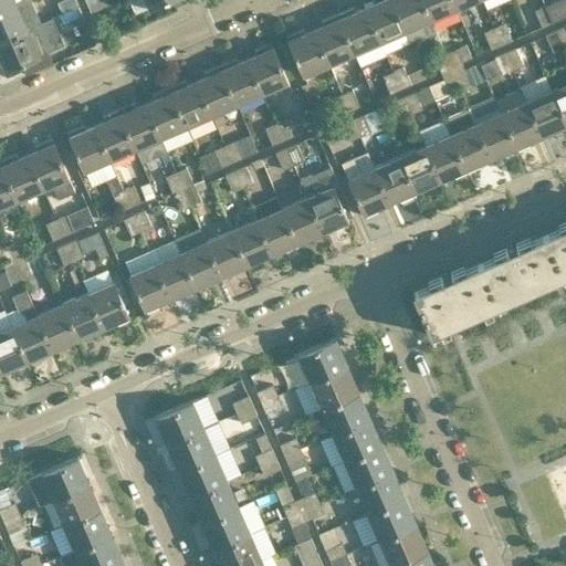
[(74,0),(61,0),(56,2),(61,12),(76,6),(74,0)]
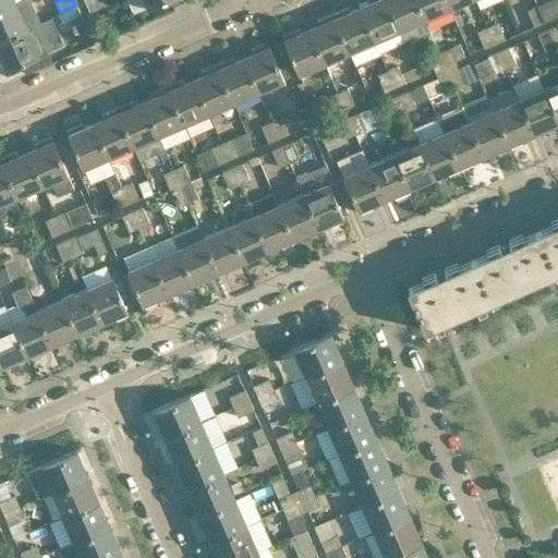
[(102,0),(88,0),(85,1),(89,12),(106,4),(102,0)]
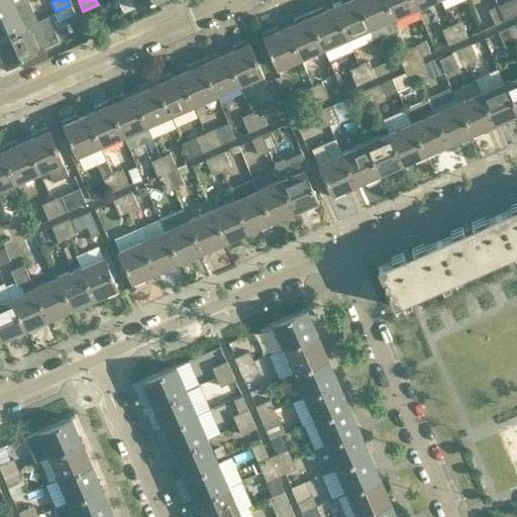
[(369,25),(357,0),(340,0),(341,1),(332,4),(346,35),(369,25)]
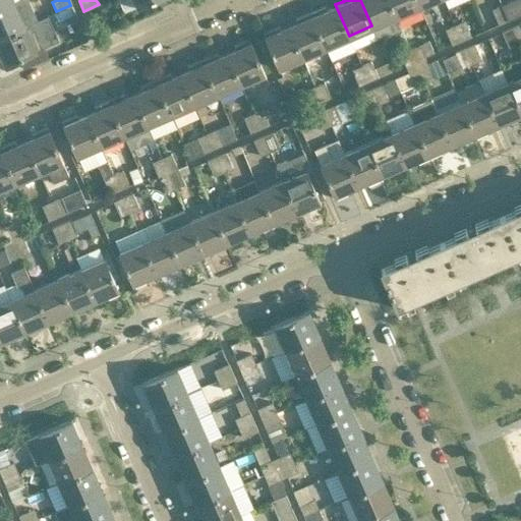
[(395,15),(388,0),(360,0),(371,25),(395,15)]
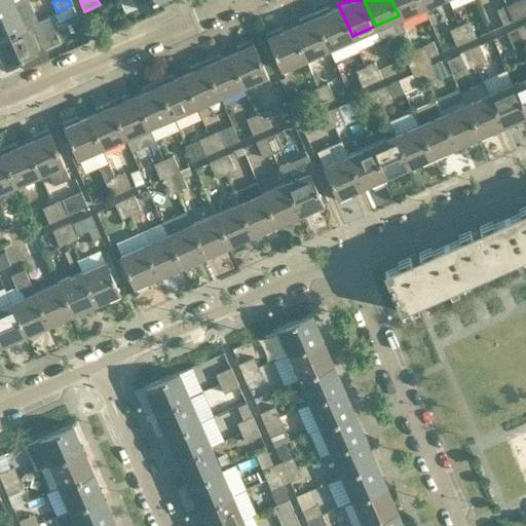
[(423,5),(420,0),(391,0),(399,15),(423,5)]
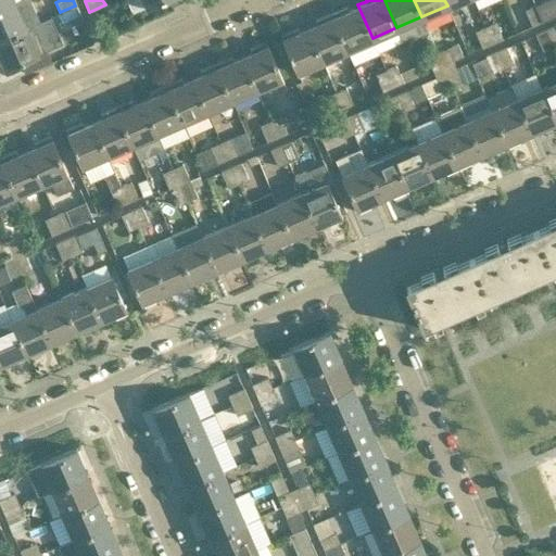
[(542,22),(555,14),(555,0),(544,0),(534,4),(542,22)]
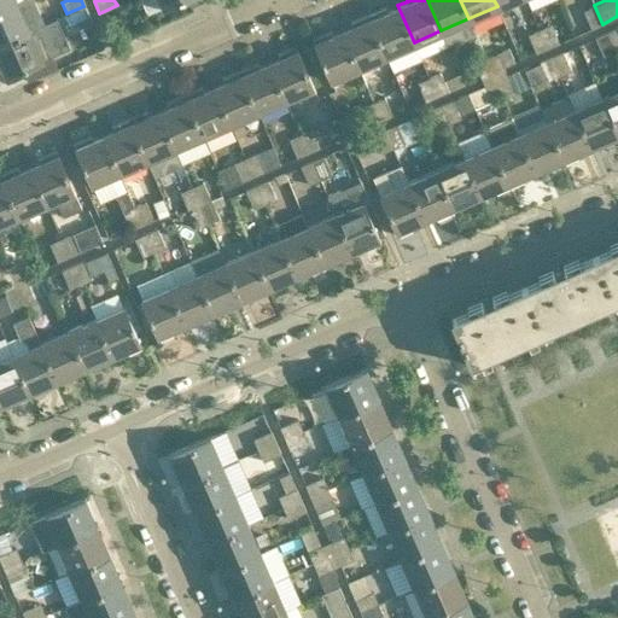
[(0,40),(29,29),(17,1),(0,7),(0,40)]
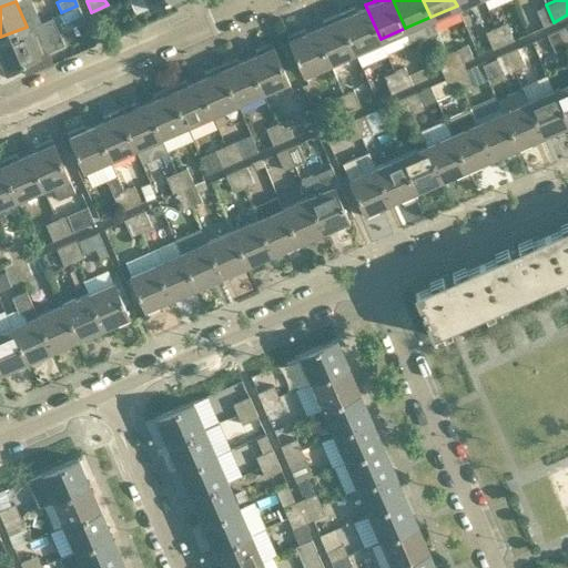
[(381,39),(365,4),(356,9),(354,6),(338,12),(355,50),(381,39)]
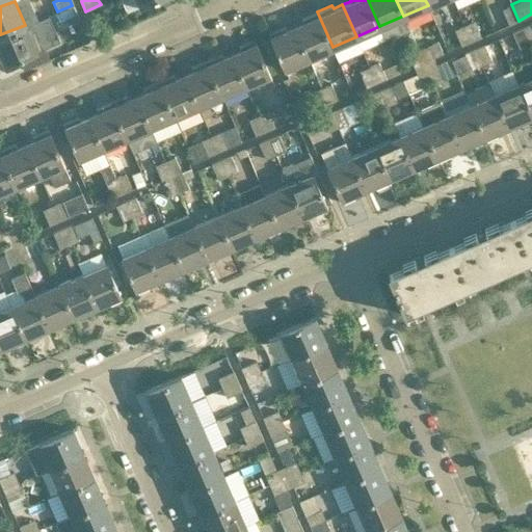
[(519,21),(511,4),(502,8),(509,25),(519,21)]
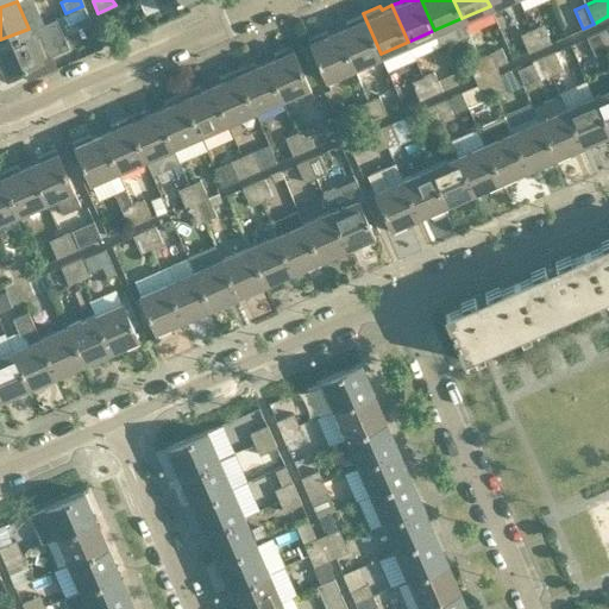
[(347,24),(337,29),(352,66),(381,54),(363,13),(345,20),(347,24)]
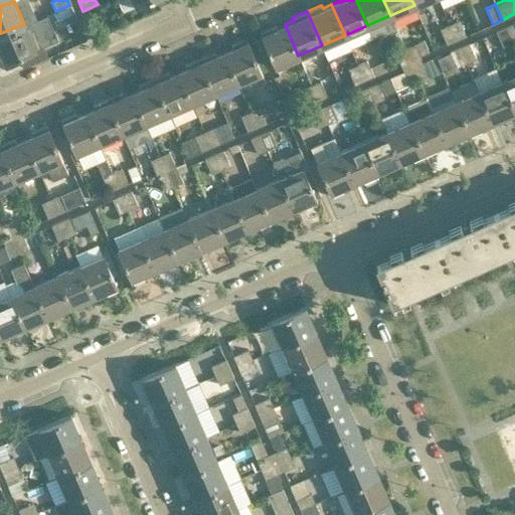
[(24,24),(0,33),(0,54),(3,62),(18,56),(42,45),(56,39),(45,16),(36,20),(25,25),(24,24)]
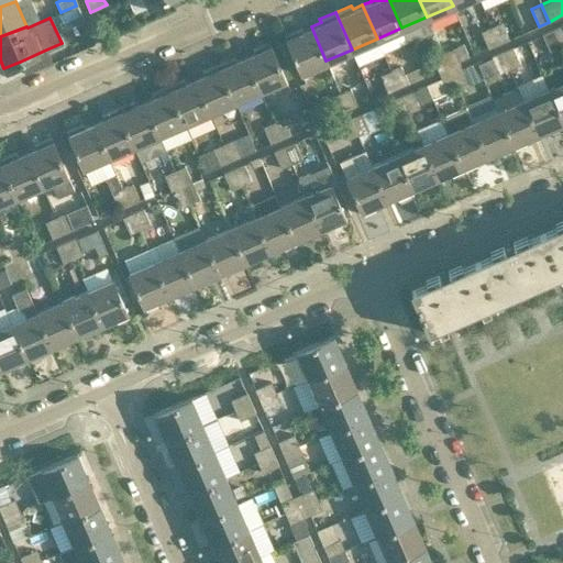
[(501,21),(495,24),(490,25),(498,42),(508,37),(501,21)]
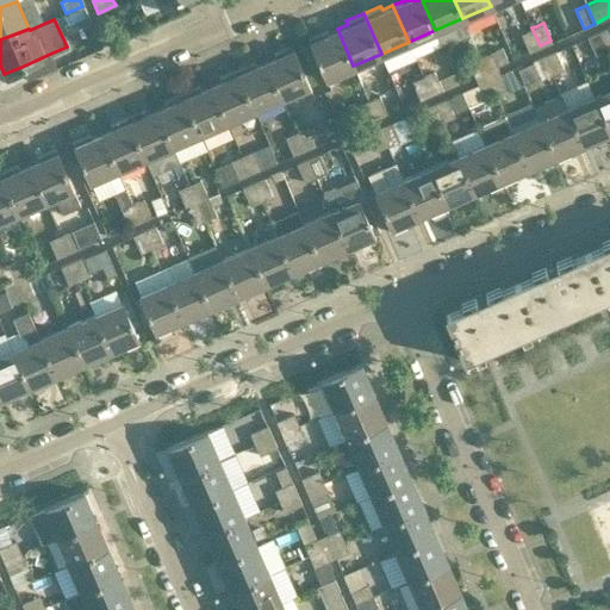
[(609,26),(599,31),(598,32),(607,50),(609,48),(609,26)]
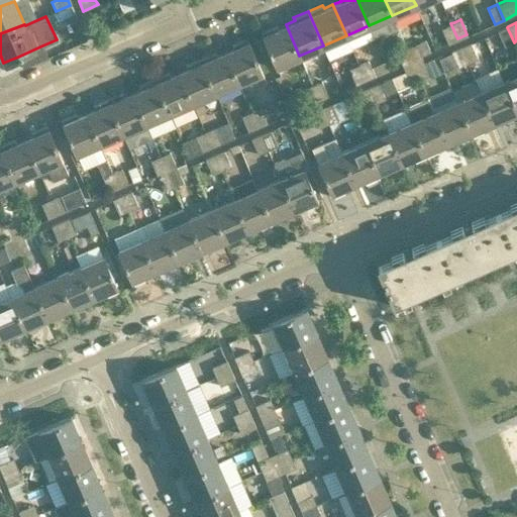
[(457,38),(450,23),(441,27),(448,42),(457,38)]
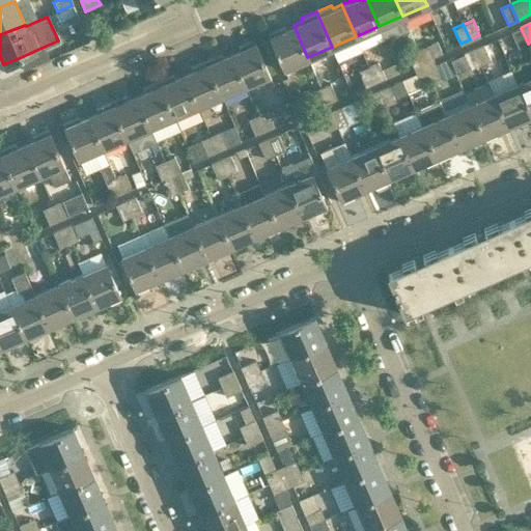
[(307,57),(294,25),(285,29),(283,25),(268,32),(283,67),(307,57)]
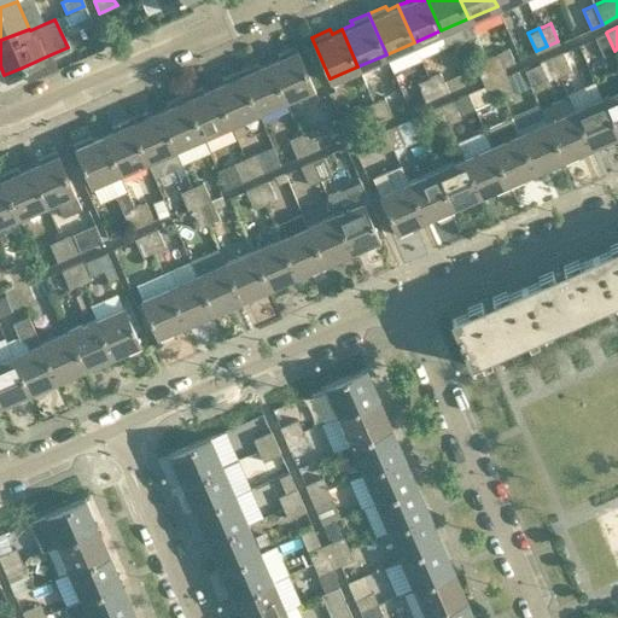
[(614,51),(606,33),(595,38),(604,56),(614,51)]
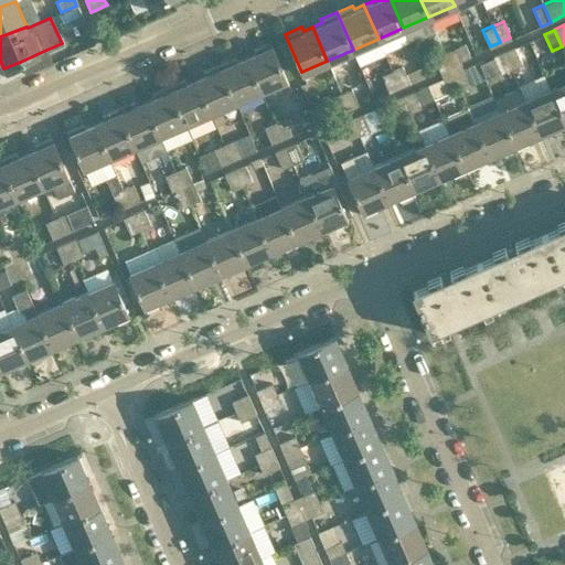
[(254,53),(245,56),(260,91),(286,80),(269,42),(253,50),(254,53)]
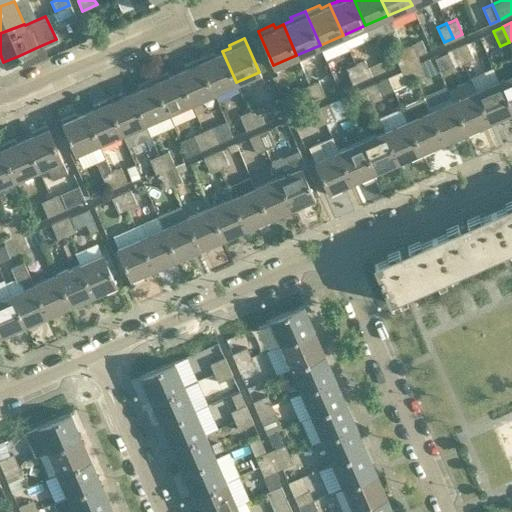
[(420,41),(412,44),(411,43),(402,47),(409,63),(418,59),(416,55),(425,51),(420,41)]
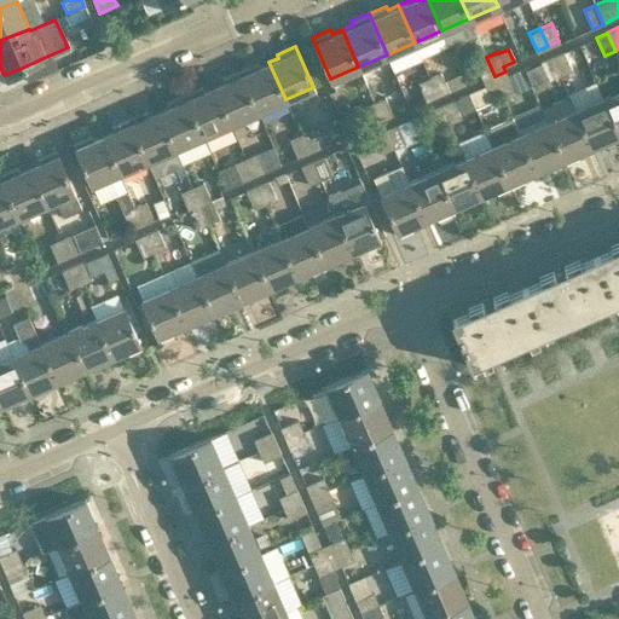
[(563,51),(551,56),(560,74),(571,69),(563,51)]
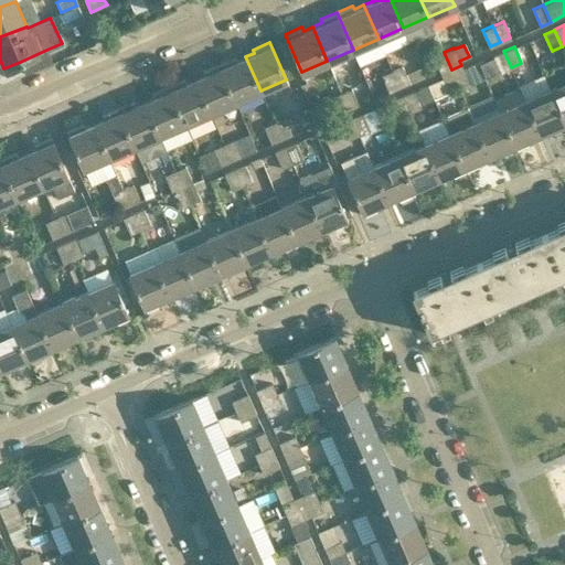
[(46,50),(20,62),(25,74),(52,62),(46,50)]
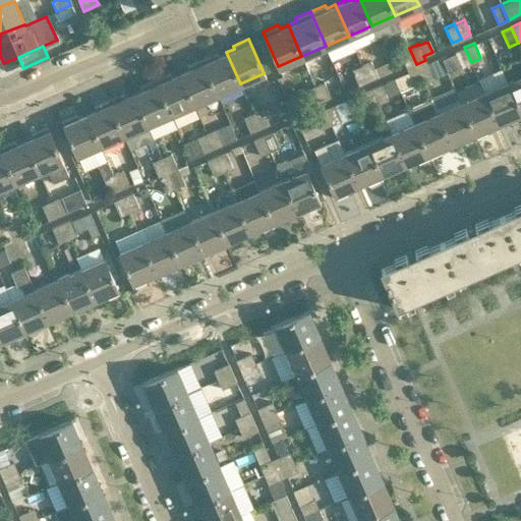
[(471,62),(464,47),(455,51),(462,66),(471,62)]
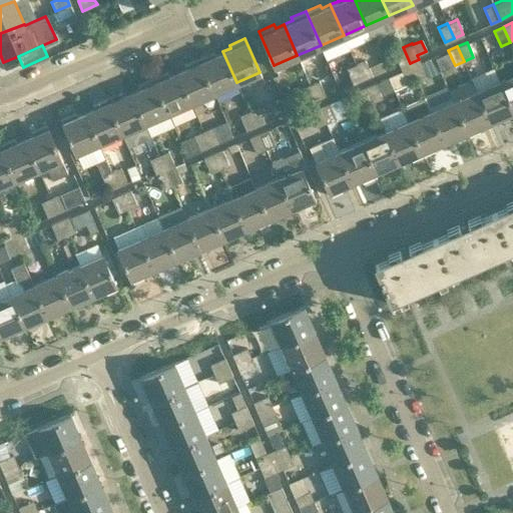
[(410,63),(403,47),(394,51),(400,67),(410,63)]
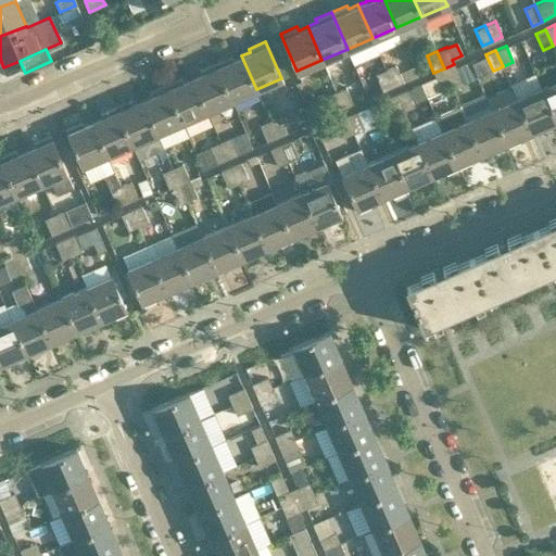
[(256,89),(241,55),(232,60),(230,57),(215,63),(231,100),(256,89)]
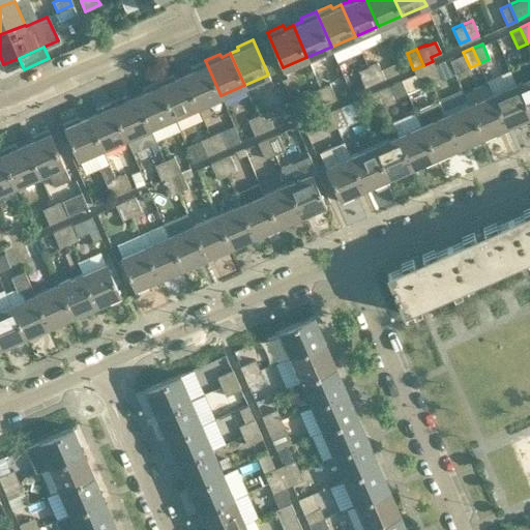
[(197,106),(221,95),(205,60),(189,67),(192,70),(182,74),(197,106)]
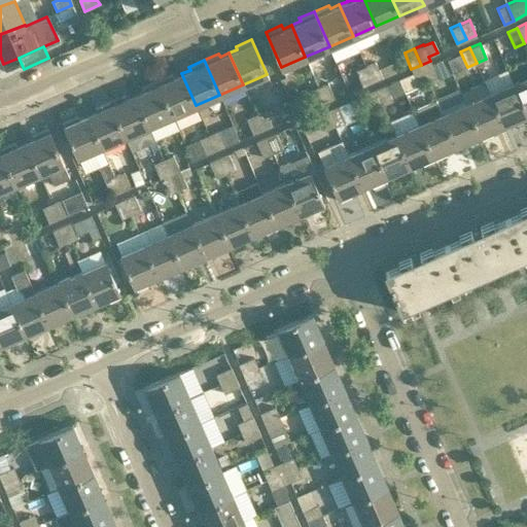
[(375,61),(364,65),(372,80),(382,76),(375,61)]
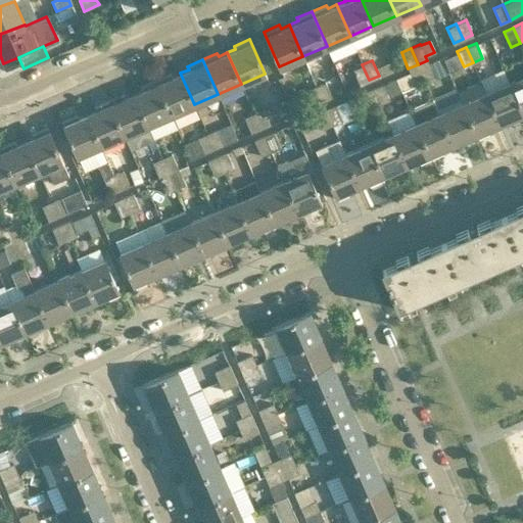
[(434,76),(427,60),(418,64),(424,80),(434,76)]
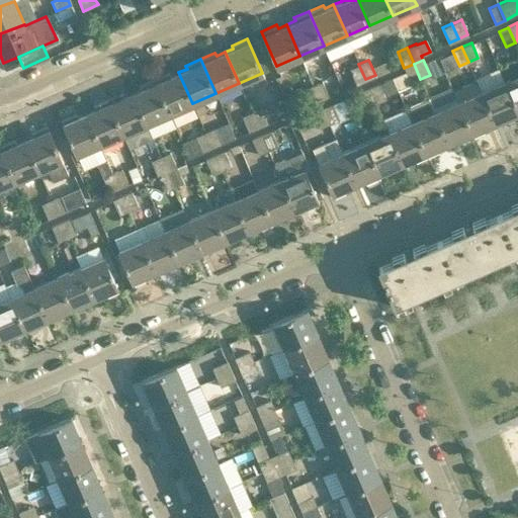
[(365,79),(358,64),(350,68),(356,83),(365,79)]
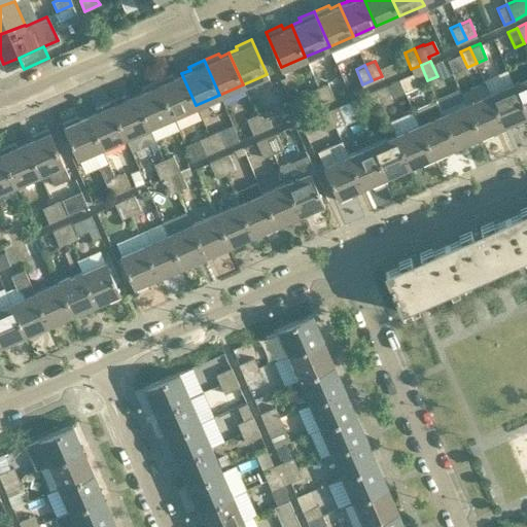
[(427,80),(421,65),(411,69),(418,84),(427,80)]
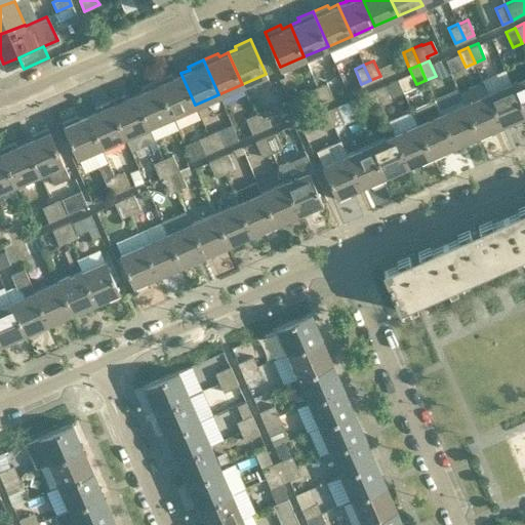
[(195,105),(180,73),(172,77),(171,74),(156,80),(171,115),(195,105)]
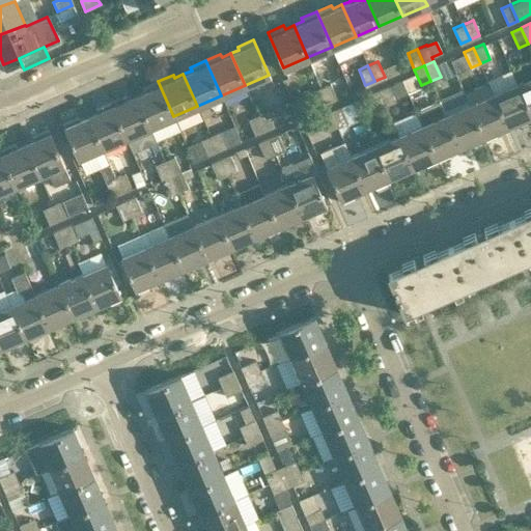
[(530,75),(516,82),(530,116),(530,75)]
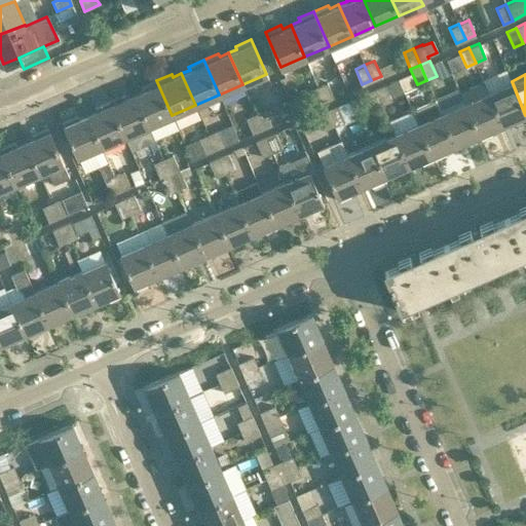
[(172,115),(156,80),(142,87),(143,90),(135,94),(148,125),(172,115)]
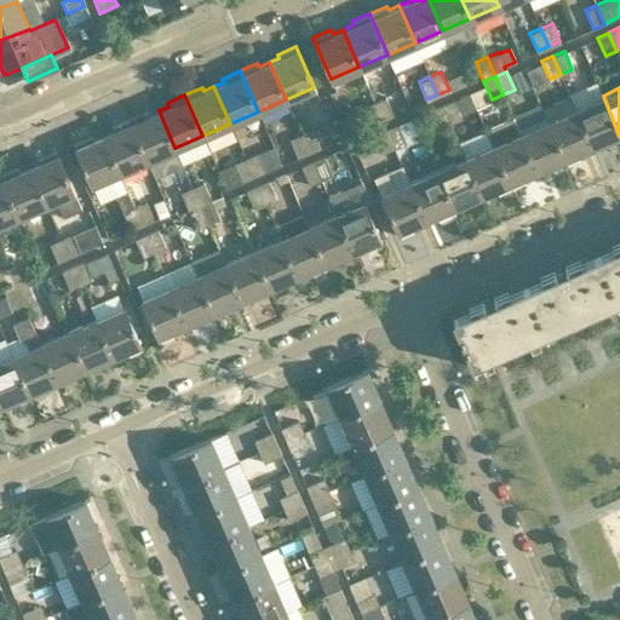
[(385,96),(374,101),(382,119),(392,114),(385,96)]
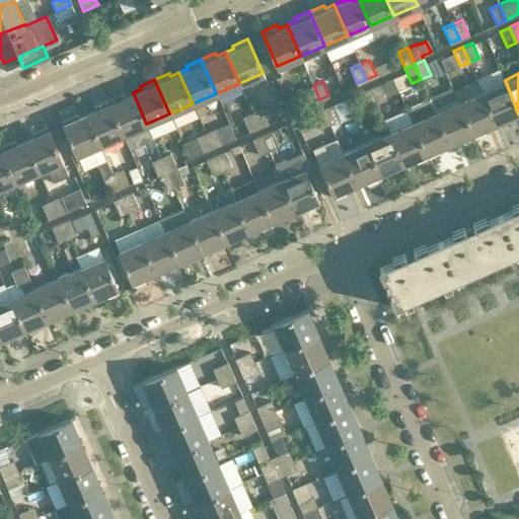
[(518,116),(518,114),(505,80),(482,90),(495,122),(503,119),(505,123),(518,116)]
